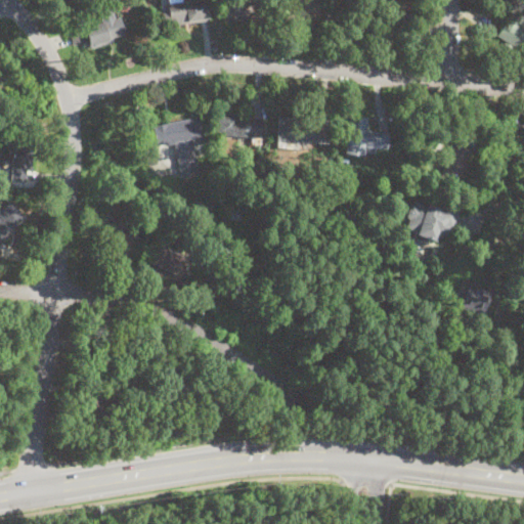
[(206,0),(208,20),(175,24),(175,23),(163,24),(161,12),(168,11),(166,0),(206,0)]
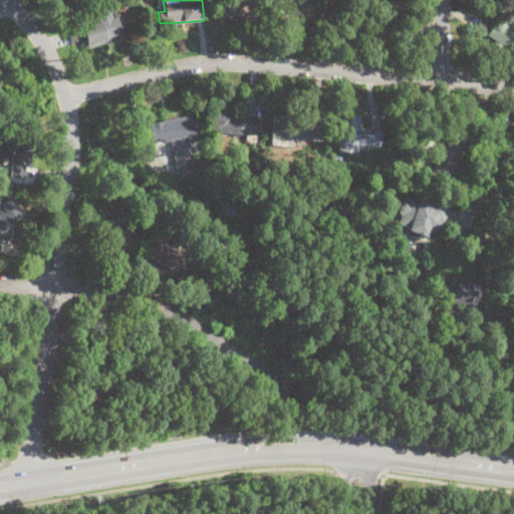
[(219,20),(219,0),(268,0),(268,20),(219,20)]
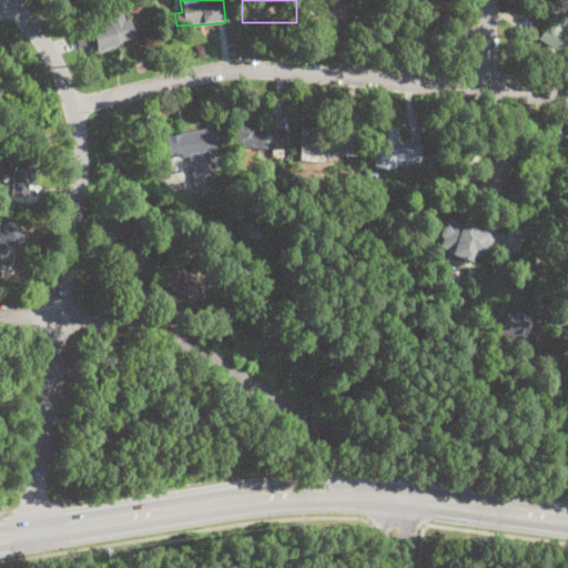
[(361,0),(361,16),(347,14),(347,22),(326,21),(326,26),(311,26),(311,0),(361,0)]
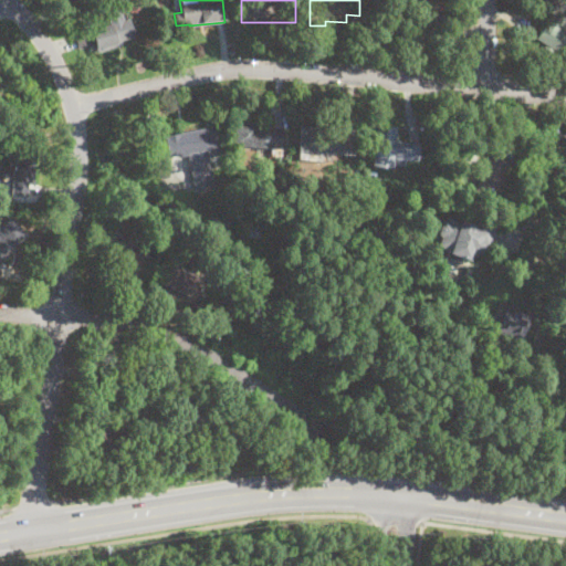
[(123,46),(97,53),(94,44),(77,49),(74,34),(132,19),(136,37),(122,40),(123,46)]
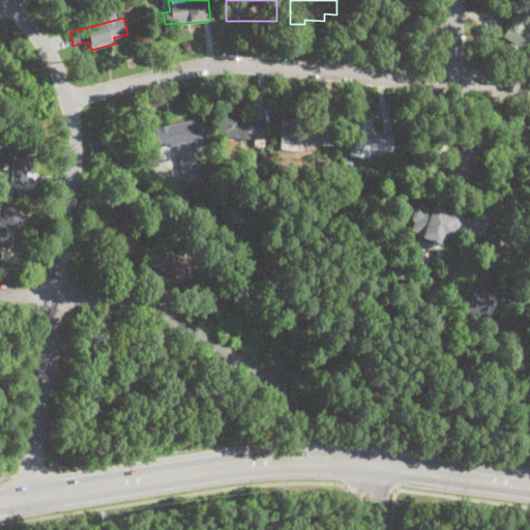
[(529,28),(529,52),(502,36),(512,19),(529,28)]
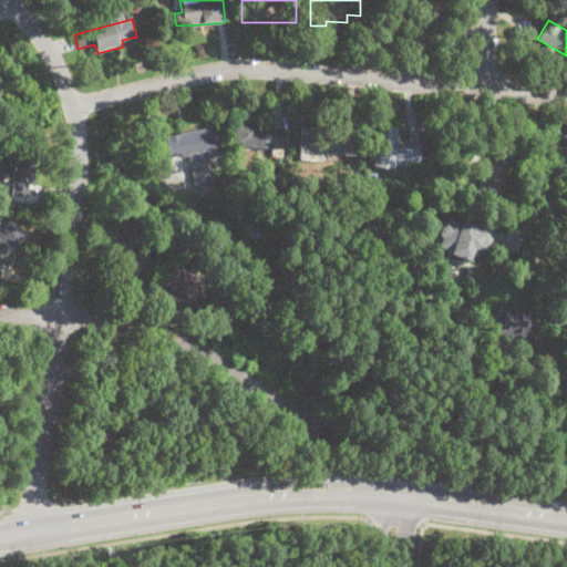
[(282,129),(280,150),(233,145),(235,120),(259,122),(258,126),(282,129)]
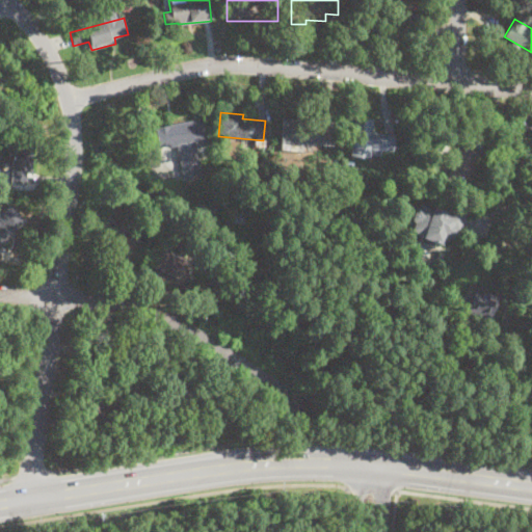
[(333,149),(280,144),(282,117),(335,122),(333,149)]
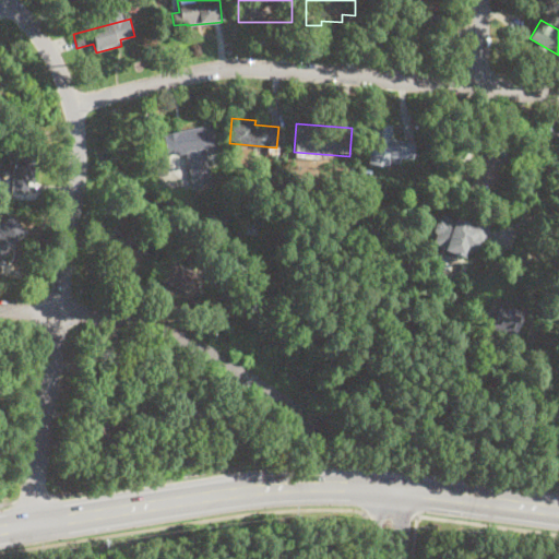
[(413,159),(389,156),(388,166),(367,164),(371,123),(392,126),(391,139),(415,142),(413,159)]
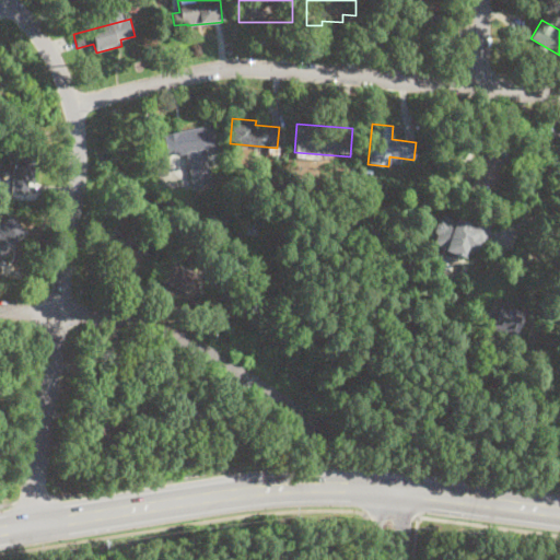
[(211,126),(217,153),(207,155),(212,186),(194,190),(187,152),(186,152),(186,153),(176,155),(176,154),(165,155),(162,135),(211,126)]
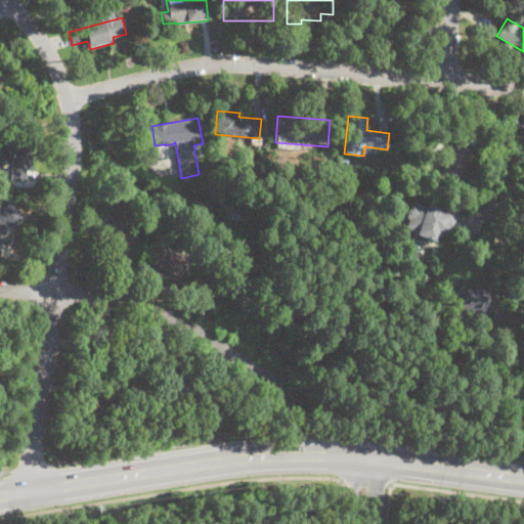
[(32,170),(28,170),(28,182),(11,182),(12,130),(33,131),(32,170)]
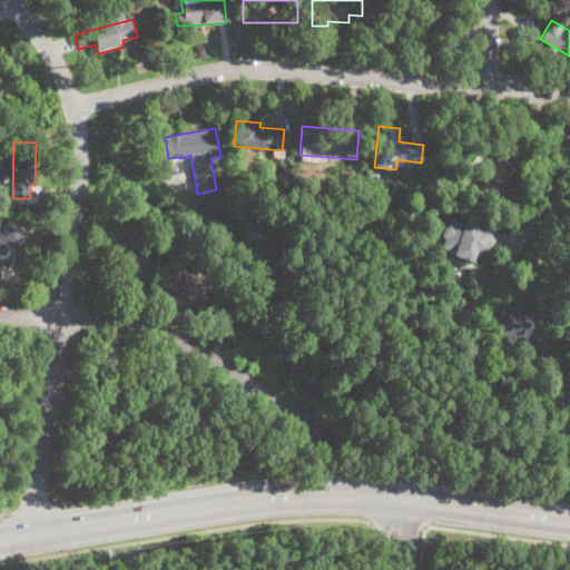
[(236,226),(226,228),(224,218),(235,216),(236,226)]
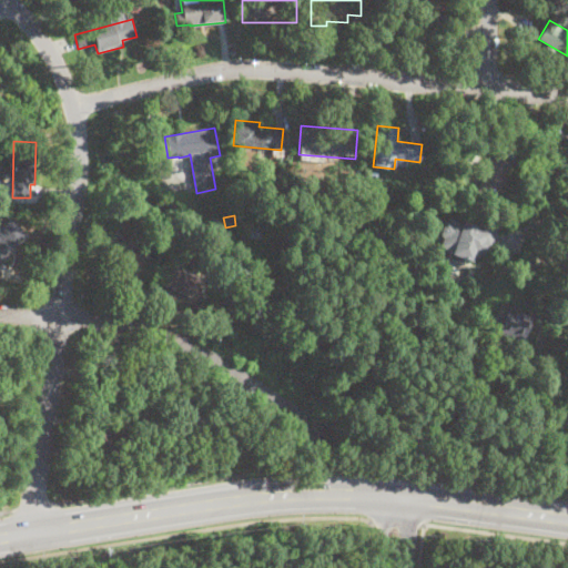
[(0,226),(10,217),(27,236),(13,249),(14,251),(11,254),(11,255),(0,264),(0,226)]
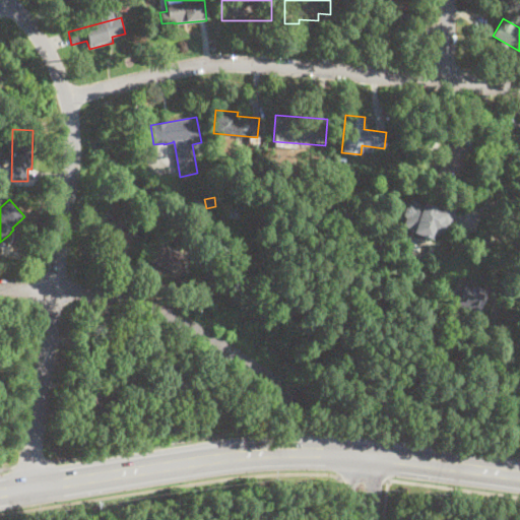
[(412,200),(436,208),(438,203),(456,209),(450,225),(443,222),(440,234),(438,233),(436,238),(434,237),(432,241),(411,234),(412,231),(401,226),(405,217),(402,216),(407,202),(411,203),(412,200)]
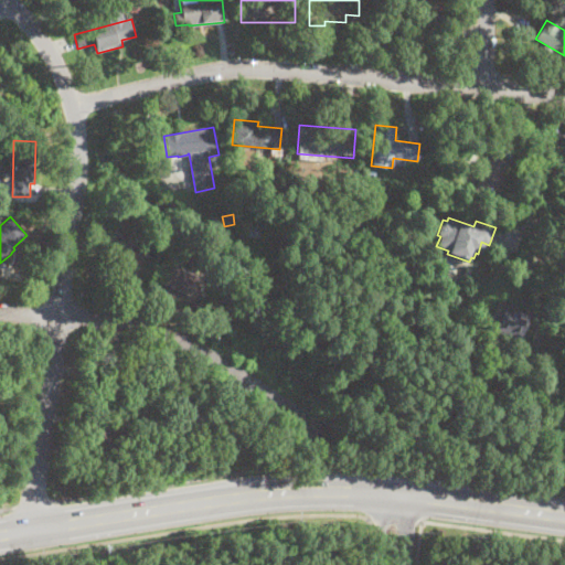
[(260,223),(259,236),(247,235),(249,221),(260,223)]
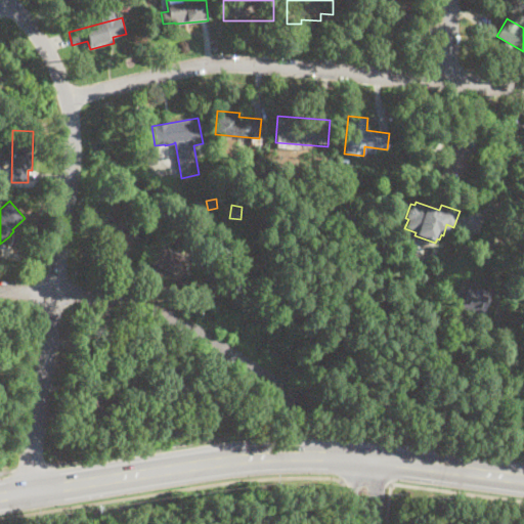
[(188,259),(179,276),(150,262),(160,245),(188,259)]
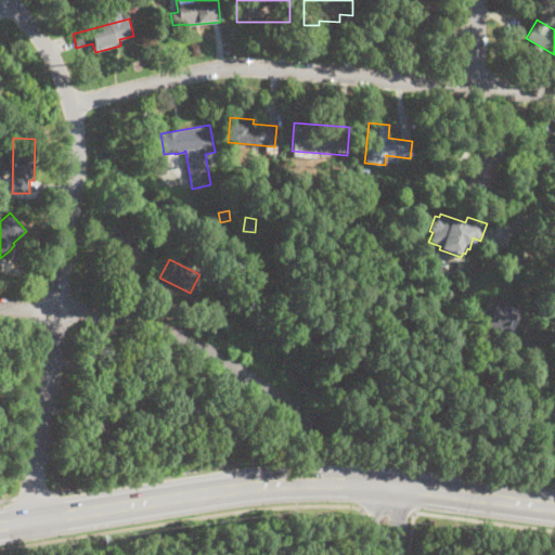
[(493,304),(494,302),(503,305),(503,304),(510,306),(508,307),(518,310),(511,334),(480,324),(487,302),(493,304)]
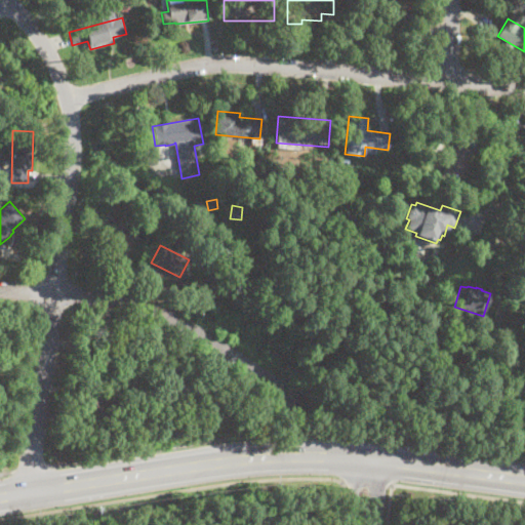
[(505,323),(494,320),(497,308),(508,311),(505,323)]
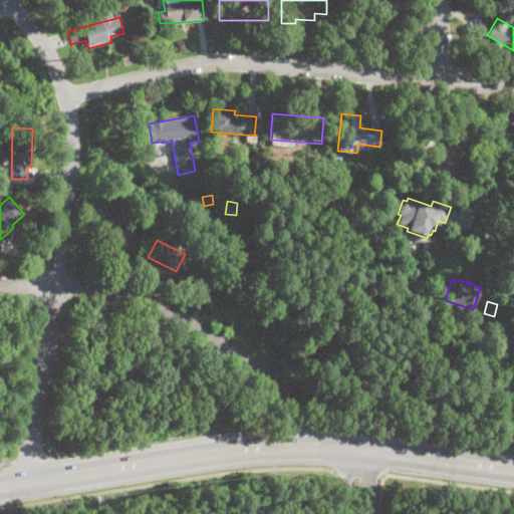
[(513,404),(505,403),(508,383),(513,384),(513,404)]
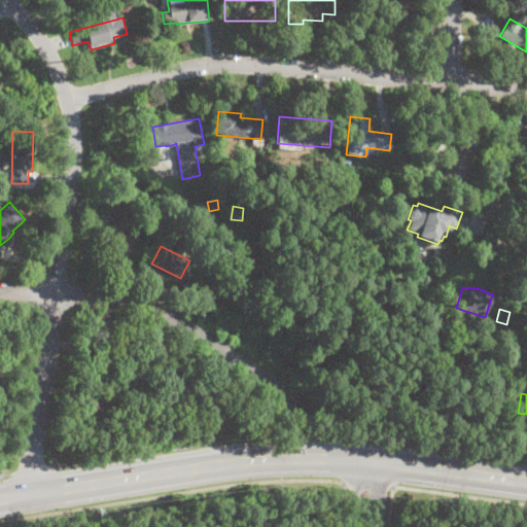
[(135,410),(133,420),(127,419),(129,409),(135,410)]
